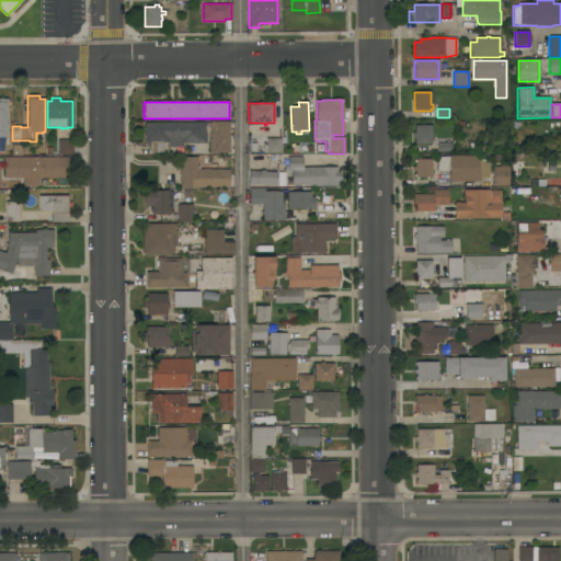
[(230,153),(218,153),(218,155),(209,155),(209,139),(210,139),(209,122),(229,122),(230,153)]
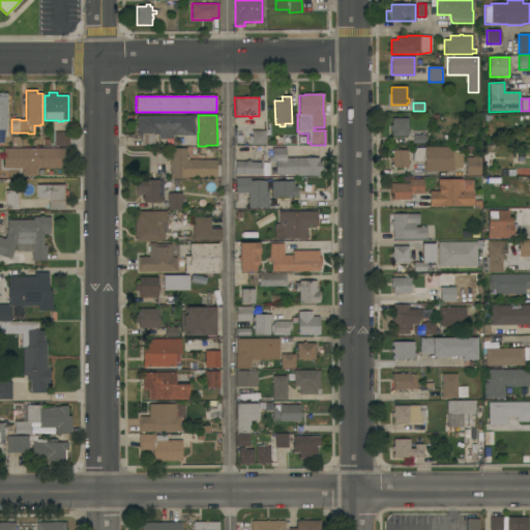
[(194,116),(194,126),(195,126),(195,136),(180,136),(180,135),(173,135),(173,139),(159,139),(159,135),(154,135),(154,146),(142,146),(142,135),(138,135),(138,129),(136,129),(136,124),(137,124),(137,116),(194,116)]
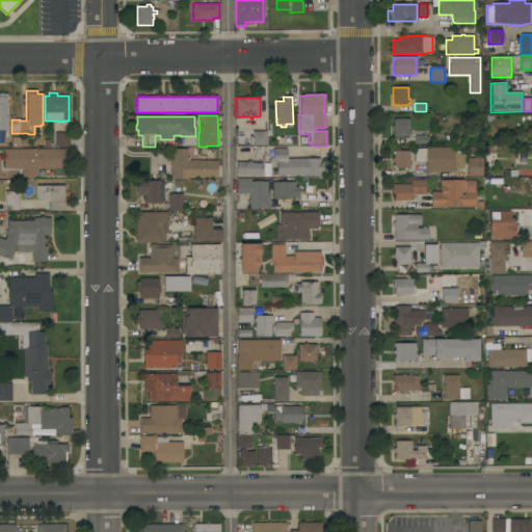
[(409,131),(410,131),(410,134),(408,134),(408,136),(393,136),(393,131),(391,131),(391,126),(393,126),(393,120),(409,120),(409,131)]
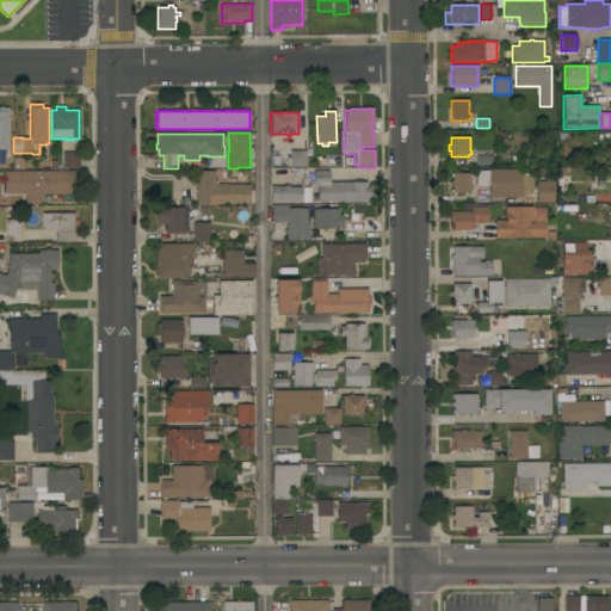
[(306,150),(306,159),(308,159),(308,161),(306,161),(306,167),(289,167),(289,150),(306,150)]
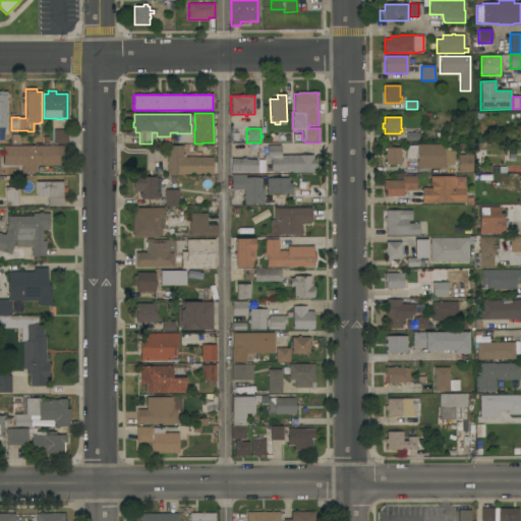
[(54,145),(54,130),(67,130),(67,145),(54,145)]
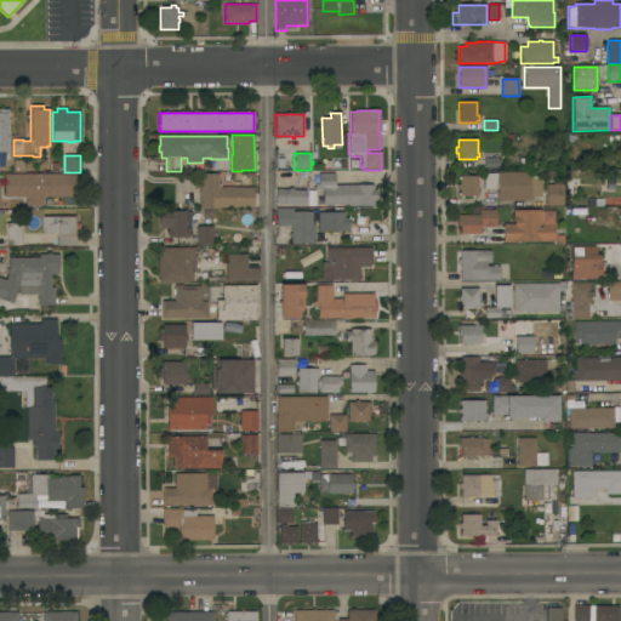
[(484,158),(497,158),(499,169),(484,169),(484,158)]
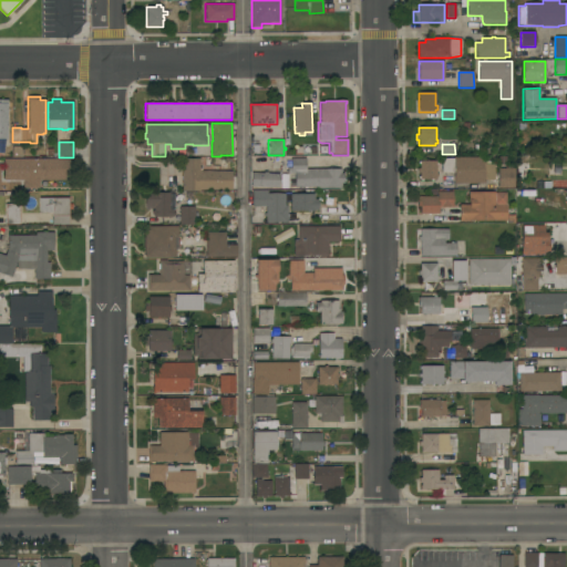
[(68,158),(69,181),(39,181),(39,188),(23,189),(23,181),(3,181),(3,160),(11,160),(11,146),(21,146),(21,160),(68,158)]
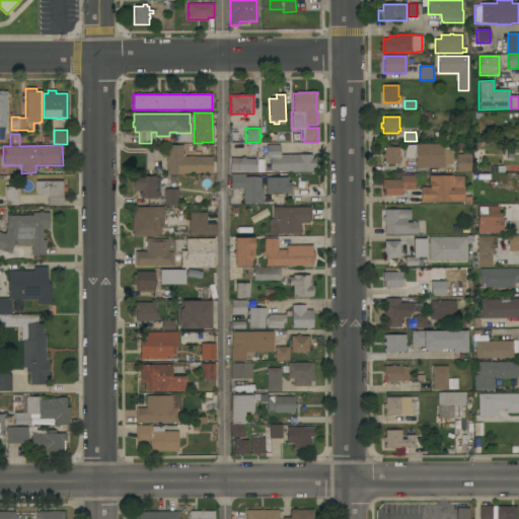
[(455,151),(455,143),(463,143),(463,150),(455,151)]
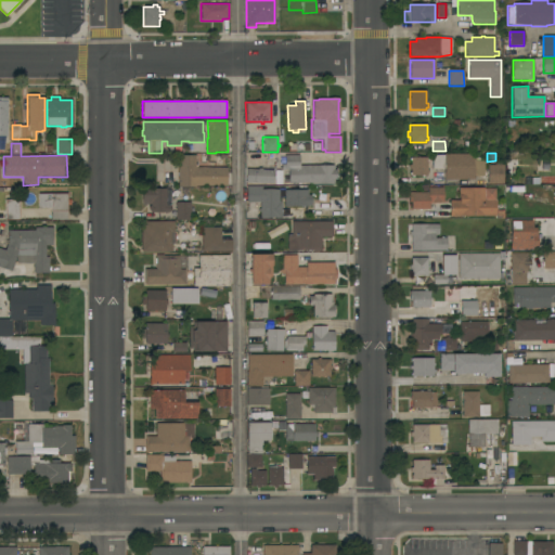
[(473,154),(473,158),(474,158),(474,160),(483,160),(483,177),(475,177),(475,180),(444,180),(444,169),(433,169),(433,155),(443,155),(443,154),(473,154)]
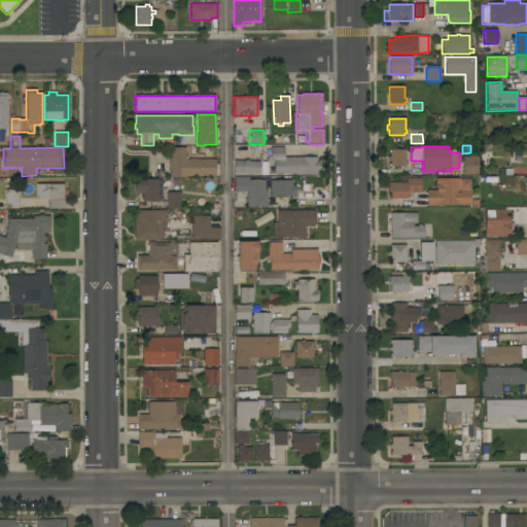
[(185,176),(185,178),(169,177),(170,147),(186,148),(185,160),(215,160),(215,177),(185,176)]
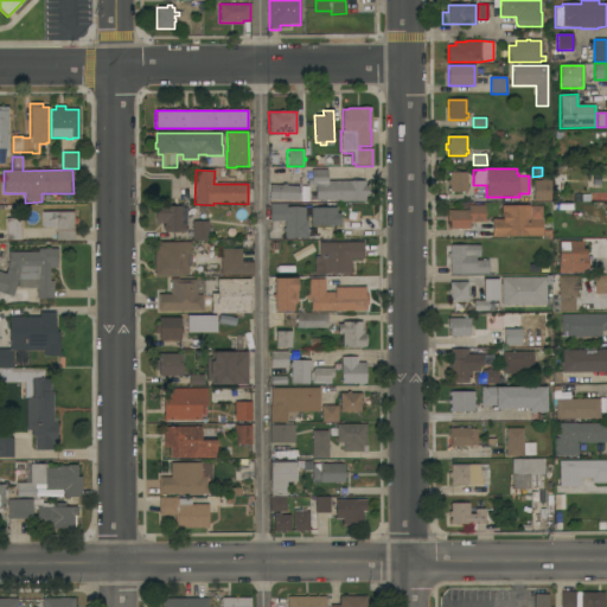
[(327,181),(365,181),(365,186),(368,186),(368,197),(365,197),(365,202),(342,202),(342,200),(315,200),(315,186),(308,186),(308,179),(311,179),(311,170),(327,170),(327,181)]
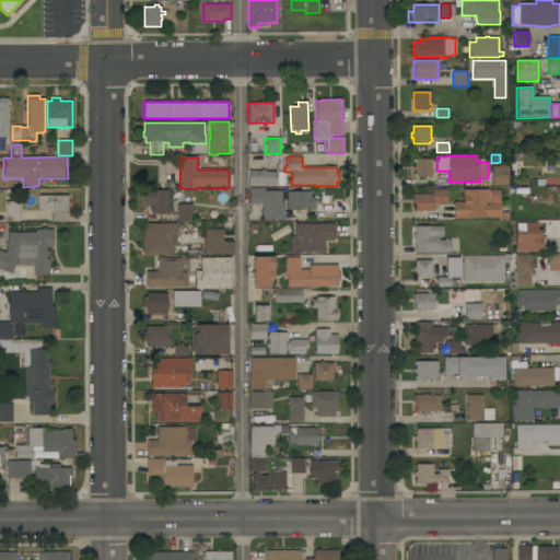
[(431,159),(431,172),(432,172),(432,175),(431,175),(431,177),(415,177),(415,171),(412,171),(412,166),(415,166),(415,159),(431,159)]
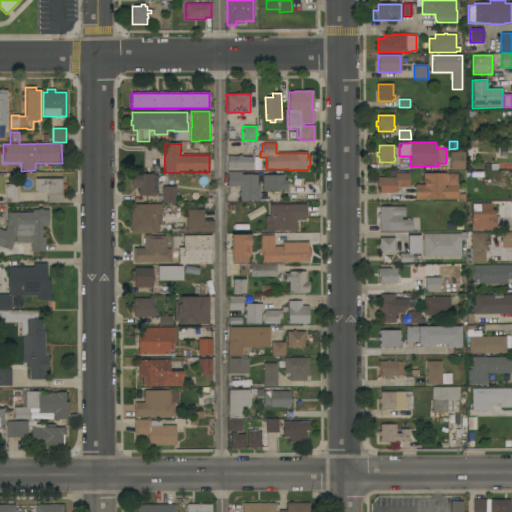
[(464,170),(450,170),(449,152),(464,152),(464,170)]
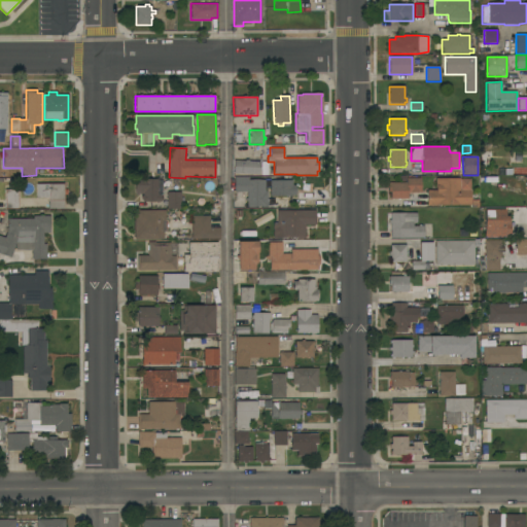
[(233,173),(234,161),(245,161),(245,160),(248,161),(248,162),(259,162),(258,175),(233,173)]
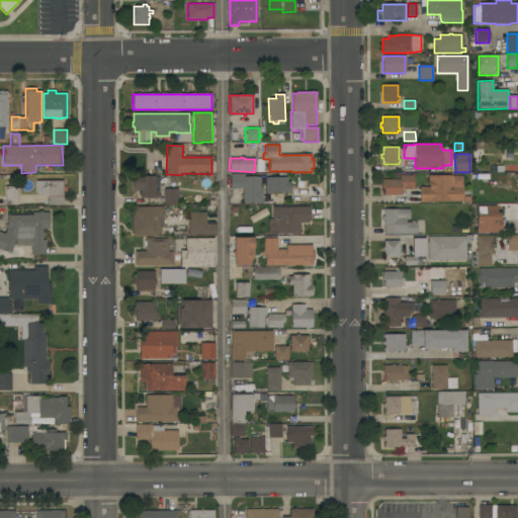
[(262,203),(258,203),(243,203),(243,198),(241,198),(241,195),(243,195),(243,189),(231,189),(231,174),(244,174),(244,177),(260,177),(260,188),(262,188),(262,203)]
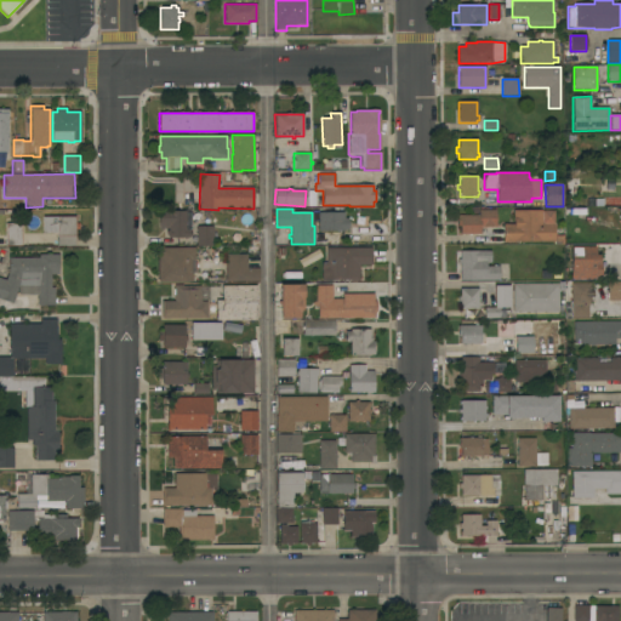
[(478,216),(478,210),(496,210),(496,228),(480,228),(480,235),(460,234),(460,227),(457,227),(457,216),(478,216)]
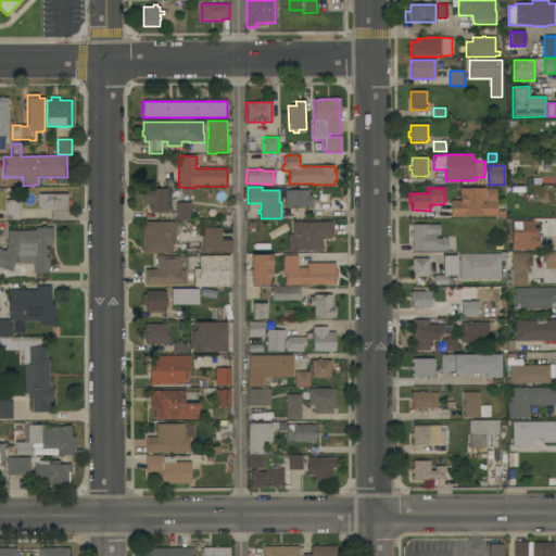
[(451,217),(451,201),(459,201),(459,189),(485,188),(485,189),(496,189),(496,217),(451,217)]
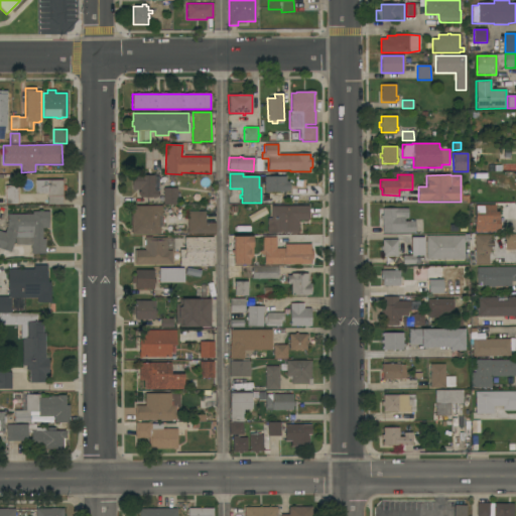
[(138,196),(138,191),(140,190),(132,190),(132,186),(131,175),(153,175),(153,178),(159,178),(159,191),(157,191),(157,194),(159,194),(159,197),(157,197),(157,198),(139,198),(138,196)]
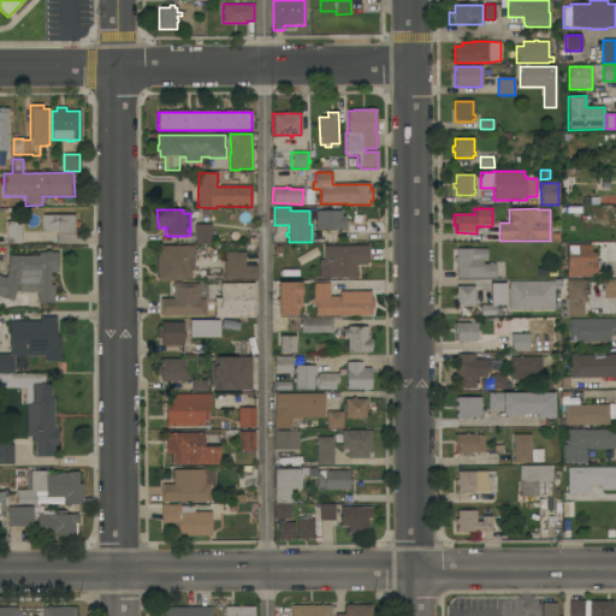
[(315,230),(315,212),(341,211),(342,217),(345,217),(345,229),(315,230)]
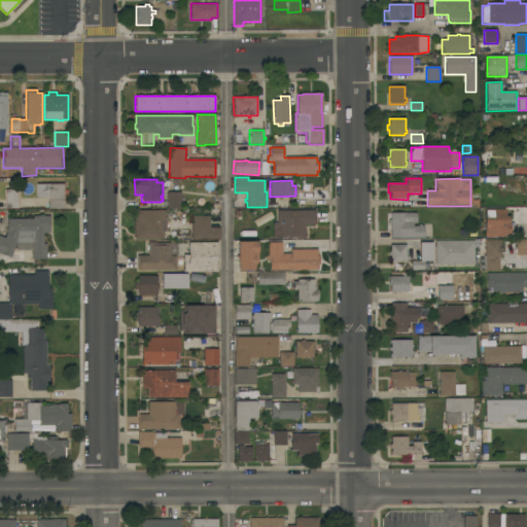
[(63,184),(63,189),(66,189),(66,196),(64,196),(64,208),(48,208),(48,198),(36,198),(36,184),(63,184)]
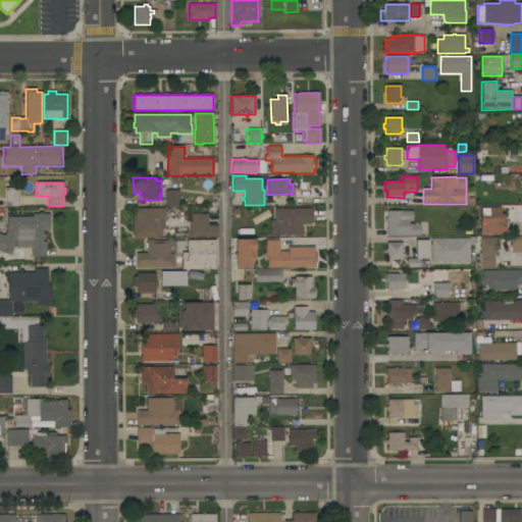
[(5,188),(17,188),(17,207),(5,207),(5,188)]
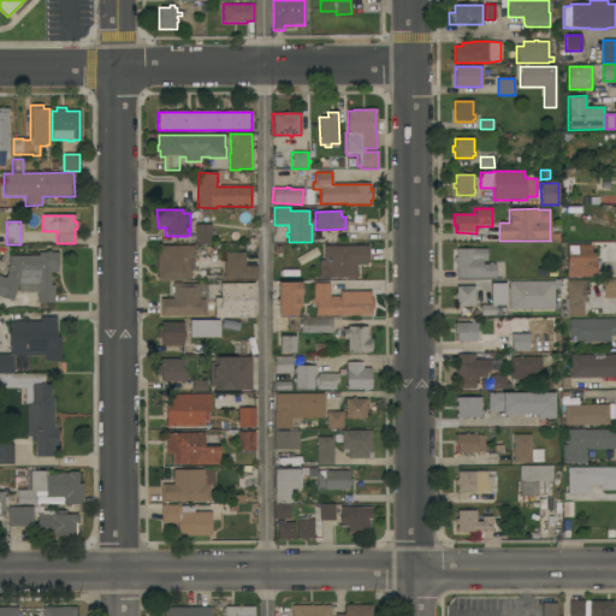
[(211,244),(195,244),(195,225),(212,225),(211,244)]
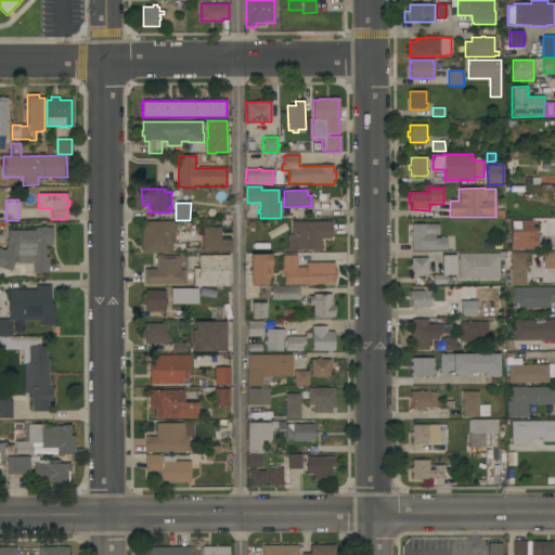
[(511,249),(511,221),(532,221),(532,229),(534,229),(534,234),(537,234),(537,249),(511,249)]
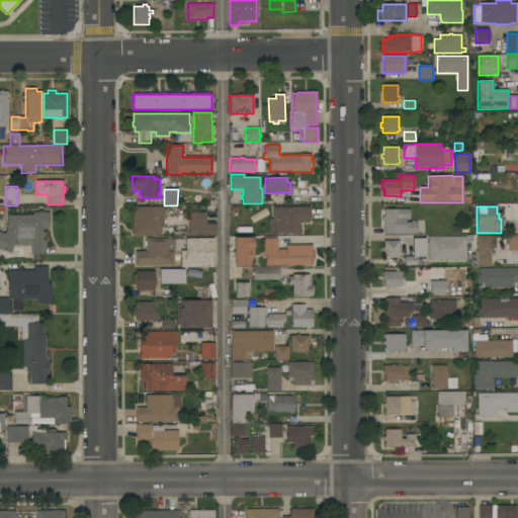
[(132,236),(132,214),(133,214),(133,207),(162,207),(162,216),(165,216),(165,228),(160,228),(160,236),(132,236)]
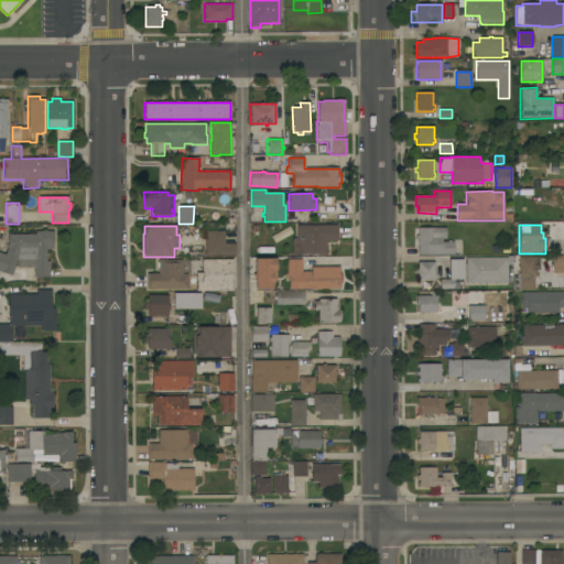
[(337,226),(337,240),(326,241),(326,256),(318,256),(318,255),(292,255),(292,239),(296,239),(296,226),(337,226)]
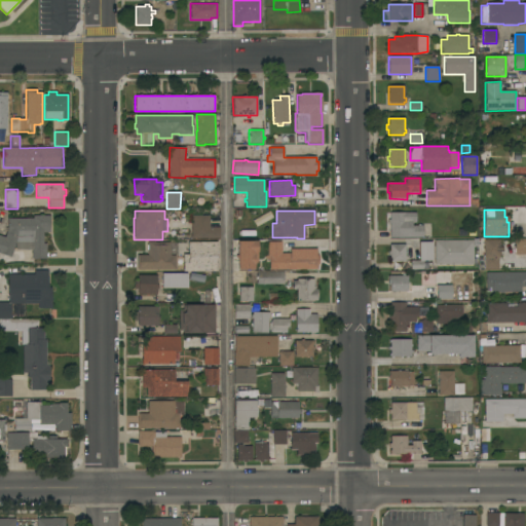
[(256,227),(253,220),(270,212),(273,218),(256,227)]
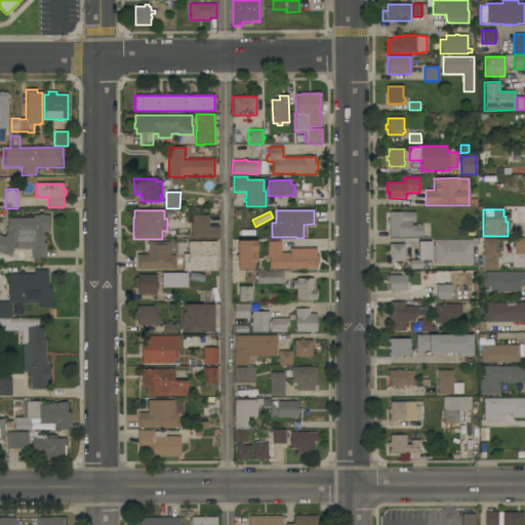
[(389,238),(389,224),(387,224),(387,219),(389,219),(389,212),(414,212),(414,223),(411,223),(411,226),(421,226),(421,237),(389,238)]
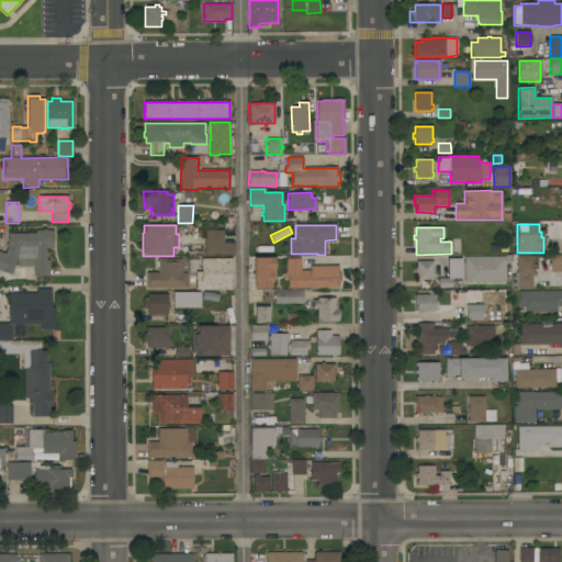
[(11,274),(0,270),(0,251),(4,254),(8,245),(8,234),(35,234),(35,231),(53,231),(53,248),(45,249),(46,260),(48,260),(49,277),(34,277),(33,267),(17,267),(17,260),(11,274)]
